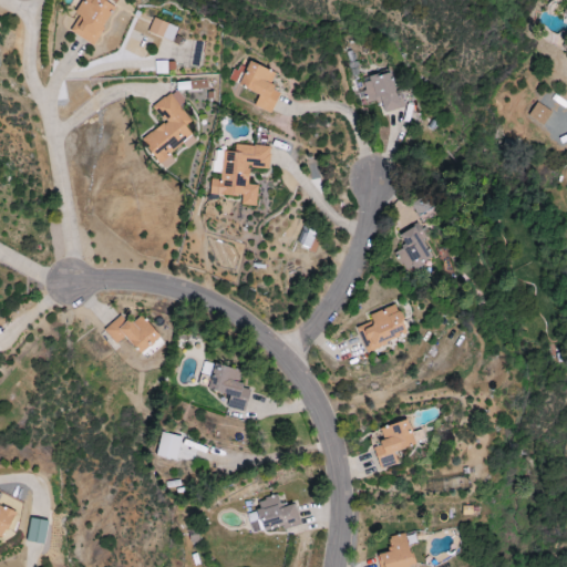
[(96,0),(82,0),(75,13),(79,14),(71,33),(96,45),(114,8),(96,0)]
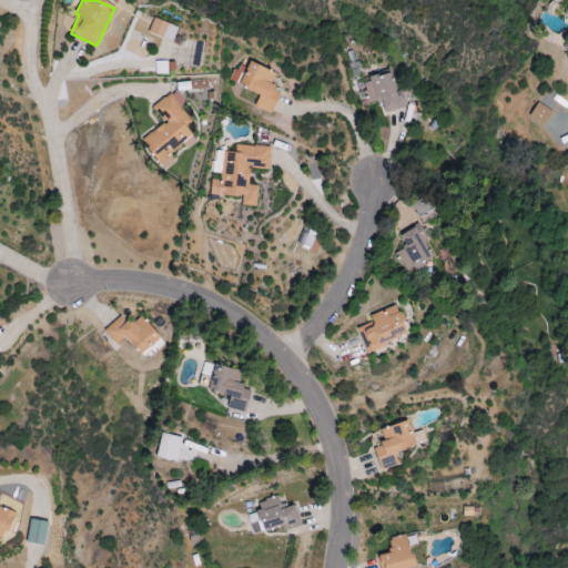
[(178,27),(153,18),(149,32),(173,41),(178,27)]
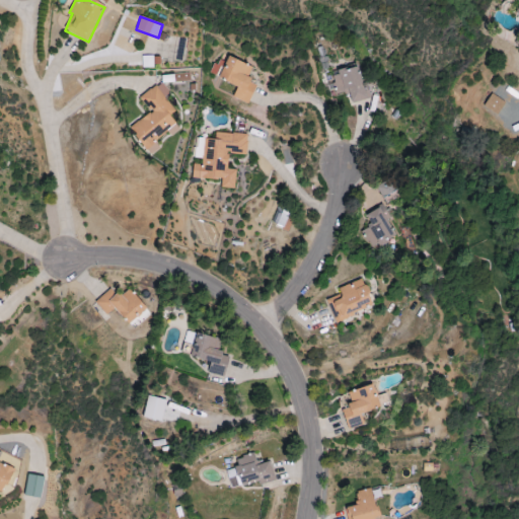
[(233,97),(248,104),(256,83),(247,79),(252,66),(228,56),(226,62),(217,59),(210,74),(238,85),(233,97)]
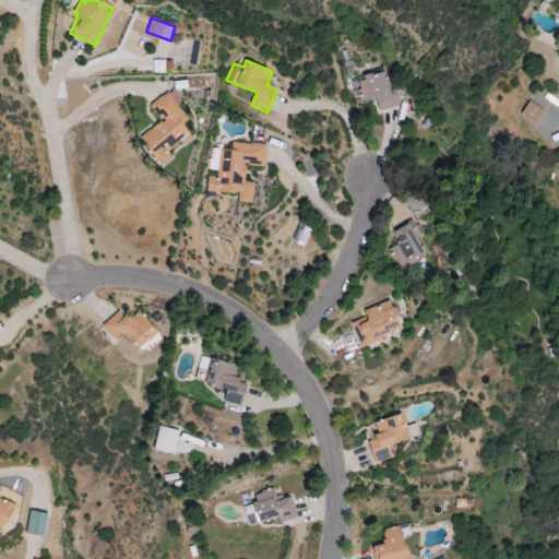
[(395,107),(388,72),(358,78),(363,102),(376,98),(379,110),(395,107)]
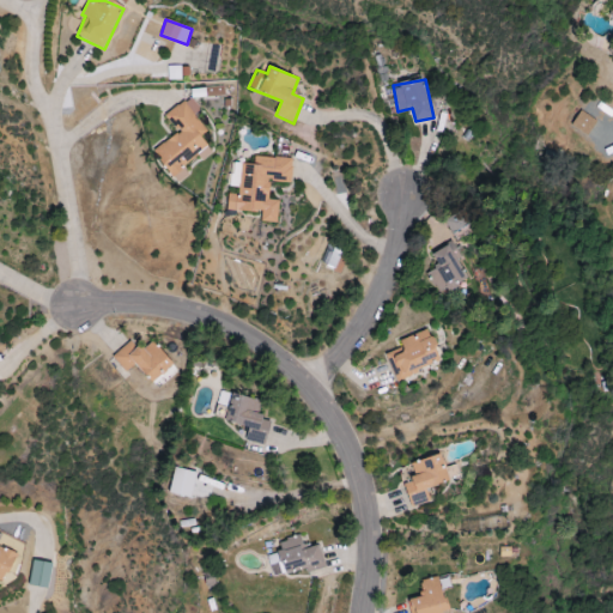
[(177,132),(153,151),(177,183),(189,174),(186,168),(211,150),(201,135),(207,132),(194,114),(200,109),(192,96),(165,115),(177,132)]
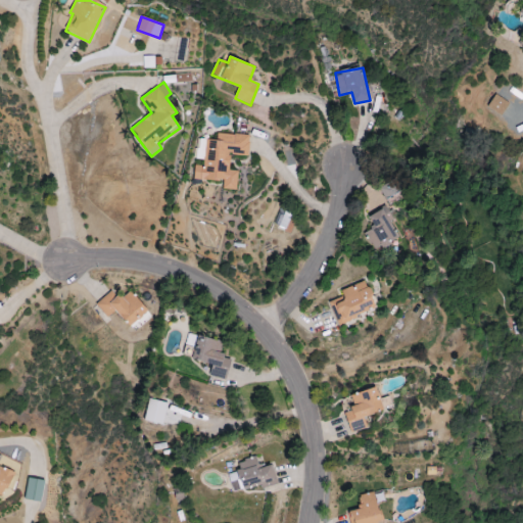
[(486,107),(501,116),(509,103),(495,94),(486,107)]
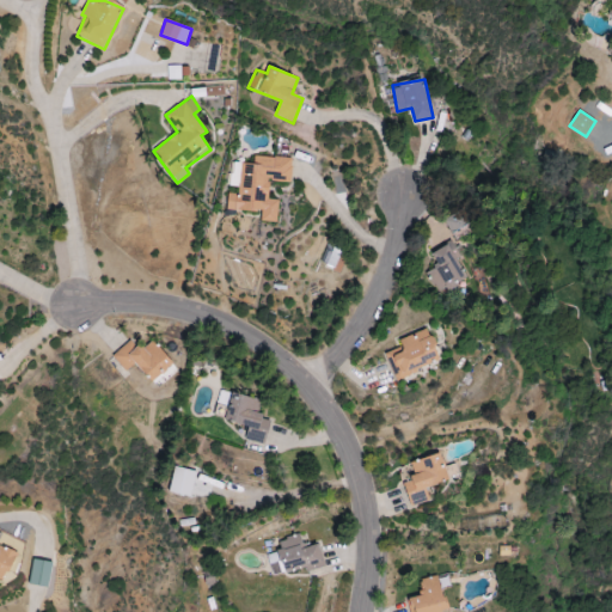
[(291,183),(292,159),(254,157),(254,164),(240,164),(238,195),(227,194),(226,209),(262,212),(261,221),(277,222),(279,200),(268,200),(269,181),(291,183)]
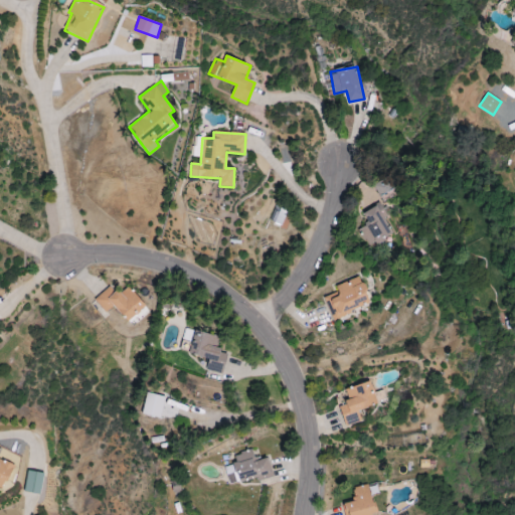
[(396,190),(392,176),(373,183),(377,196),(396,190)]
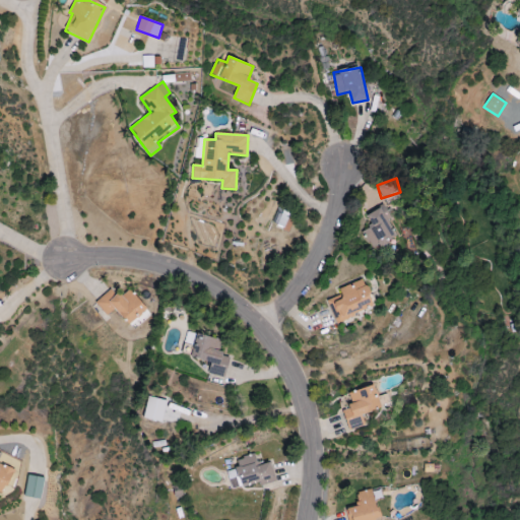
[(361,232),(371,251),(397,238),(382,207),(367,215),(372,225),(361,232)]
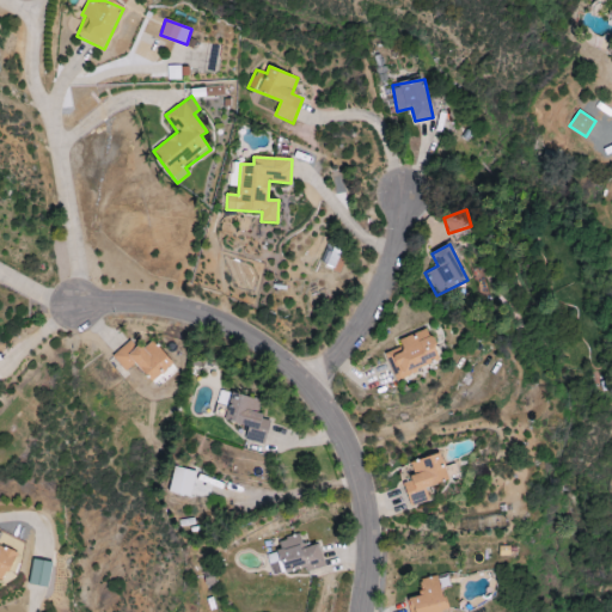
[(397,380),(442,361),(429,329),(399,341),(402,347),(386,353),(397,380)]
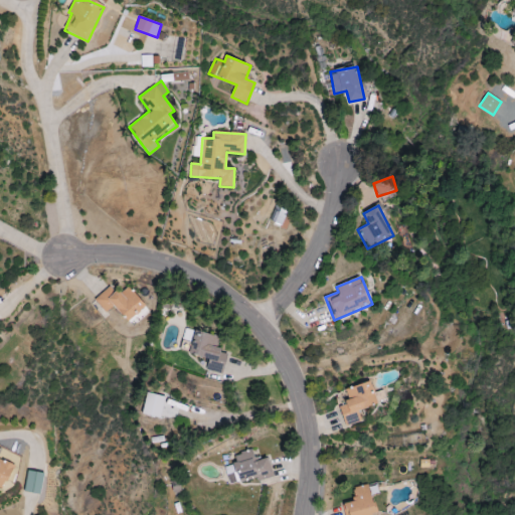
[(106,313),(114,306),(128,322),(146,307),(128,287),(119,295),(110,285),(94,300),(106,313)]
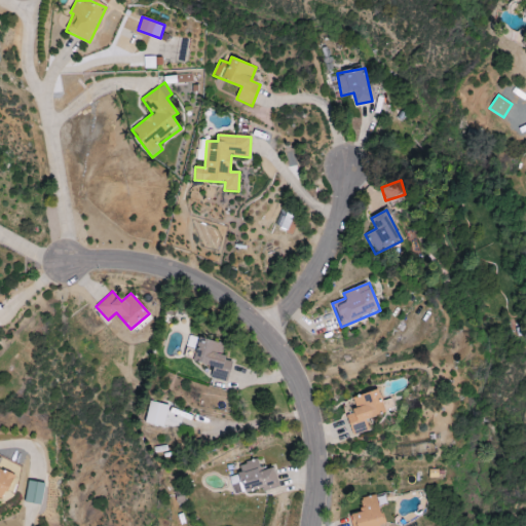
[(346,414),(352,436),(369,430),(366,419),(386,413),(380,389),(352,398),(357,411),(346,414)]
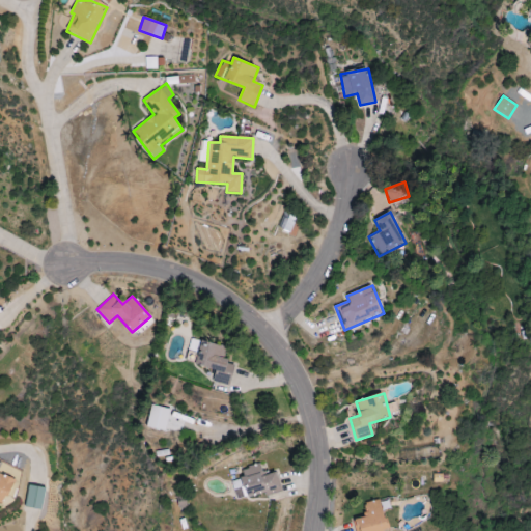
[(165,431),(170,410),(151,404),(146,427),(165,431)]
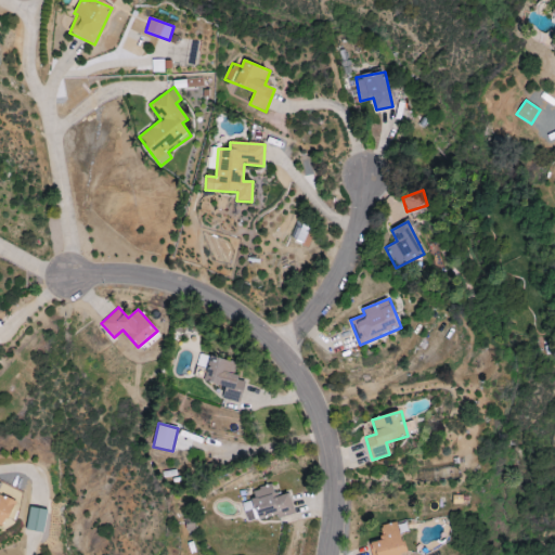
[(0,525),(5,528),(20,491),(0,482),(0,525)]
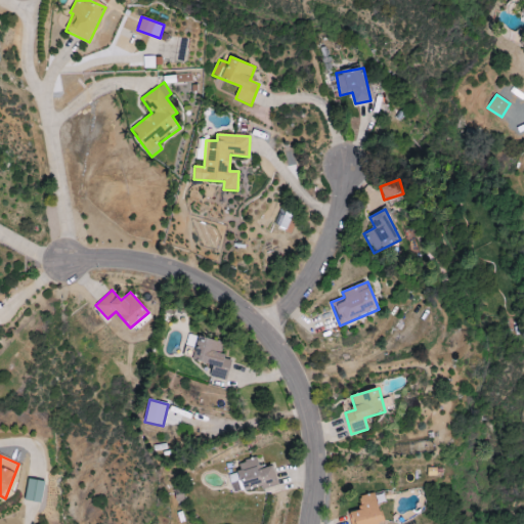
[(272,466),(260,469),(257,457),(238,463),(241,472),(228,475),(233,494),(276,484),(272,466)]
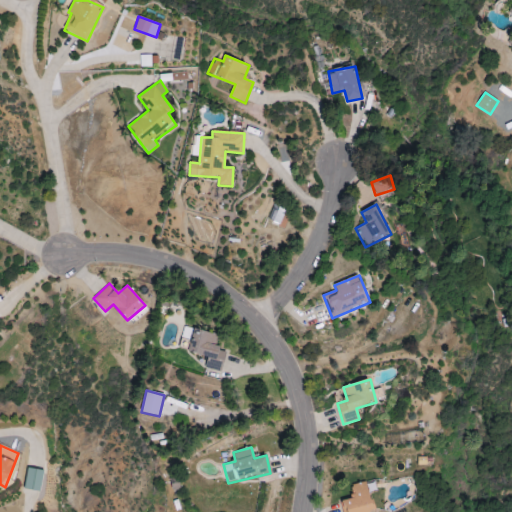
[(24,489),(40,492),(43,471),(27,468),(24,489)]
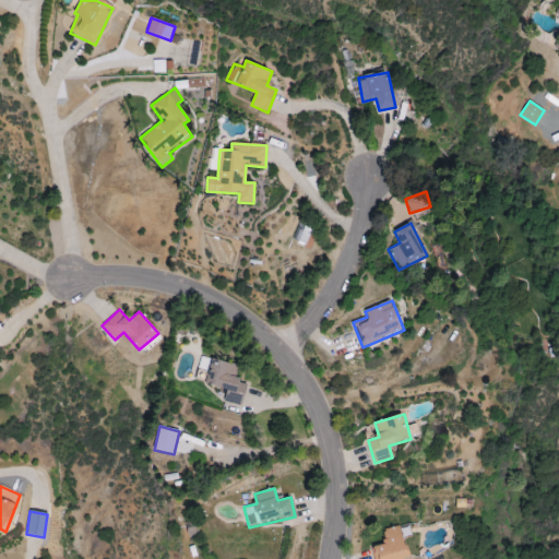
[(373,558),(408,558),(409,558),(400,525),(382,531),(385,544),(370,548),(373,558)]
